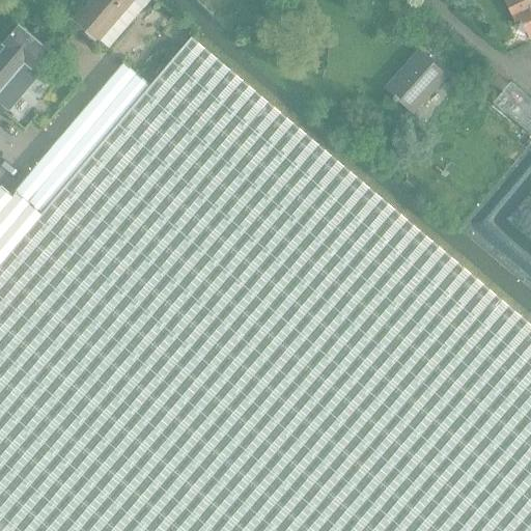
[(134,1),(132,0),(92,0),(76,21),(100,42),(134,1)]
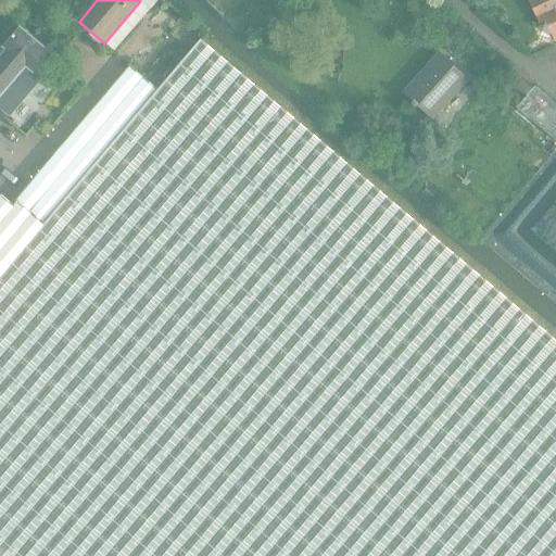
[(555,40),(555,0),(526,0),(539,23),(544,21),(554,41),(555,40)]
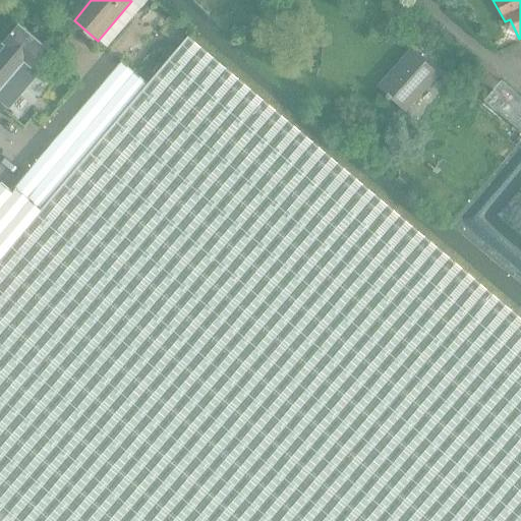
[(5,47),(0,52),(0,102),(9,110),(40,74),(33,68),(47,51),(17,25),(1,45),(5,47)]
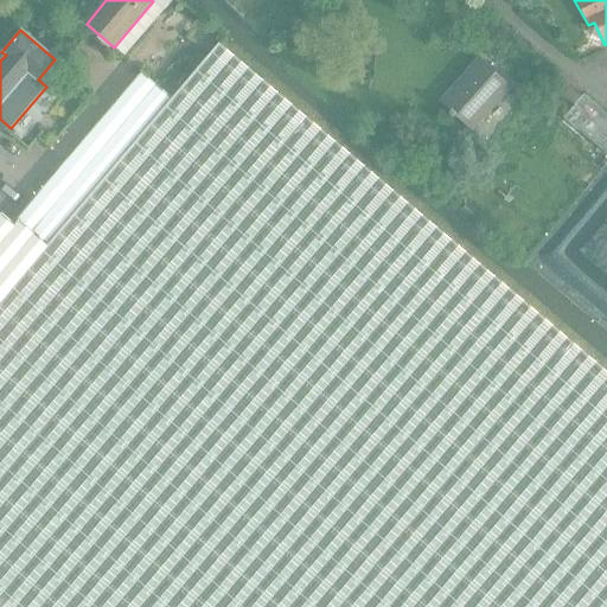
[(0,587),(23,606),(606,606),(606,371),(217,42),(171,97),(140,72),(16,219),(11,224),(0,215),(0,587)]
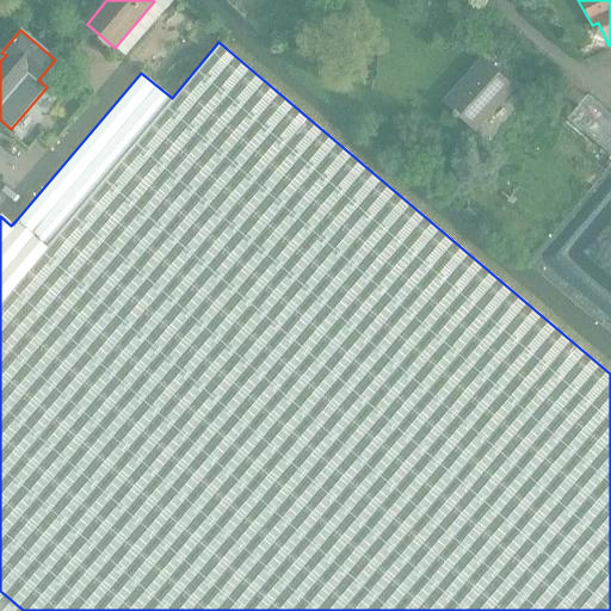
[(512,92),(492,74),(494,71),(481,59),(442,103),(476,134),(512,92)]
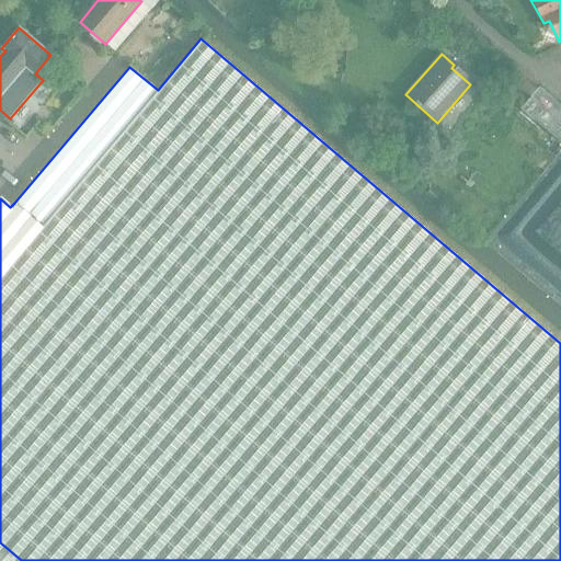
[(560,105),(539,88),(522,109),(560,141),(560,105)]
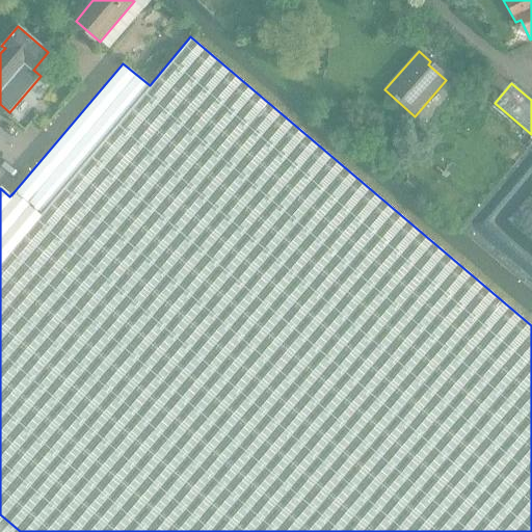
[(0,531),(20,531),(0,514),(0,531)]
